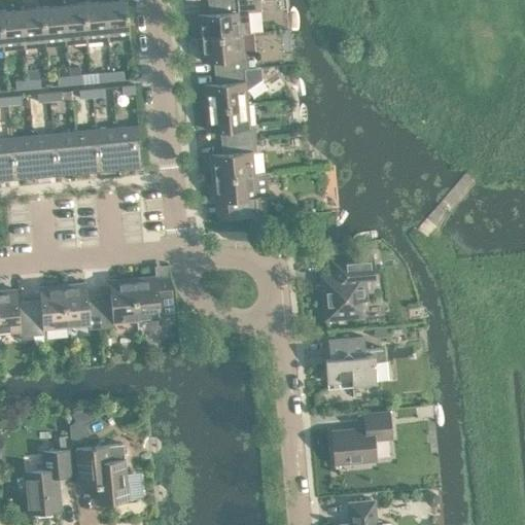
[(109,40),(131,38),(127,0),(115,0),(106,1),(109,40)]
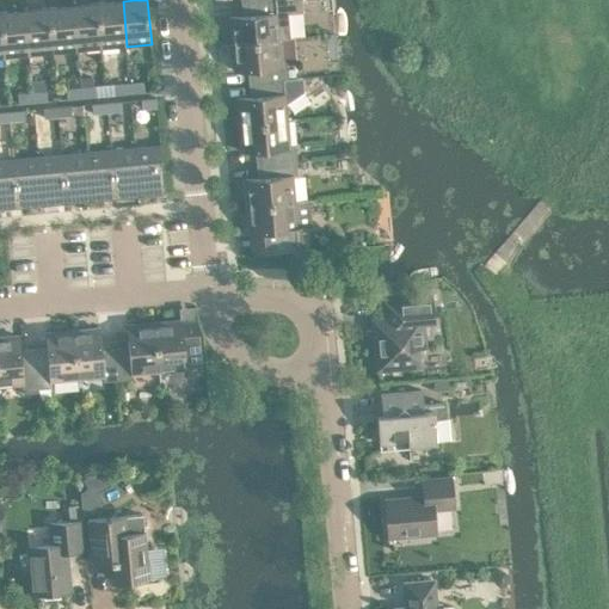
[(291,40),(289,14),(305,13),(302,0),(277,0),(243,4),(245,18),(231,19),(233,45),(281,41),(291,40)]
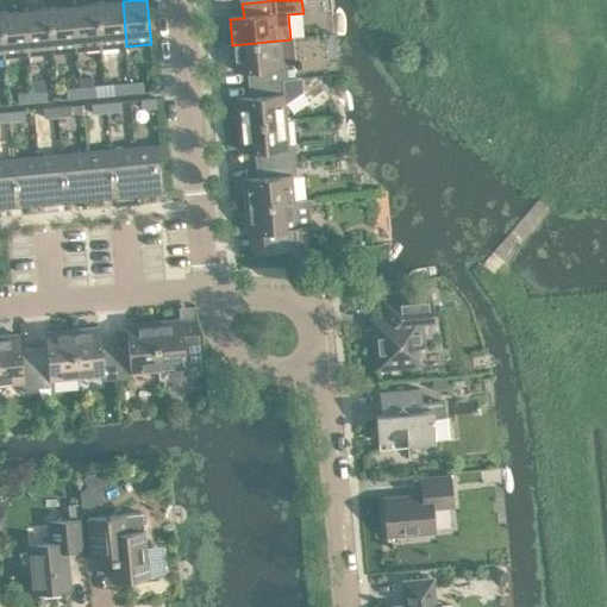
[(123,1),(98,4),(102,49),(126,47),(123,1)]
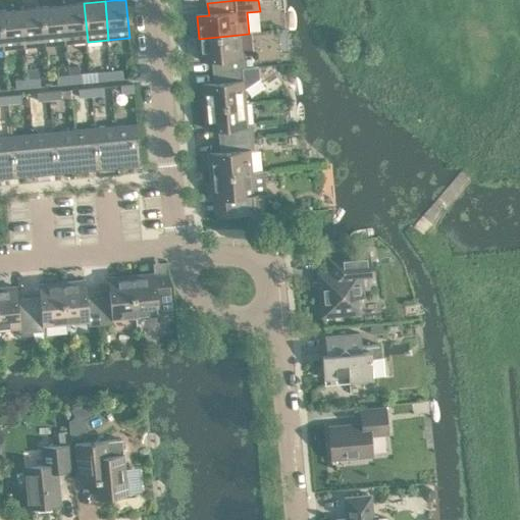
[(84,3),(63,5),(67,44),(88,42),(84,3)]
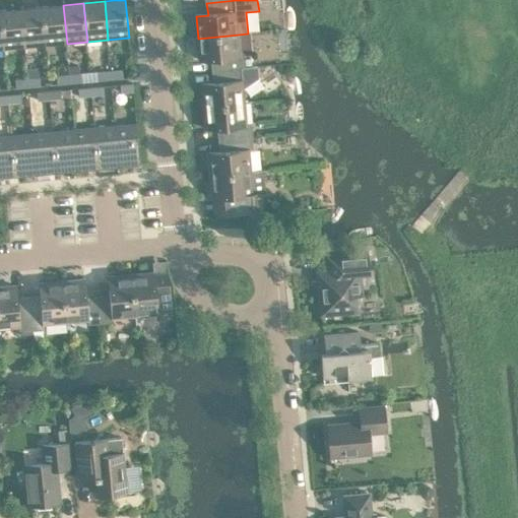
[(63,5),(43,7),(46,46),(67,44),(63,5)]
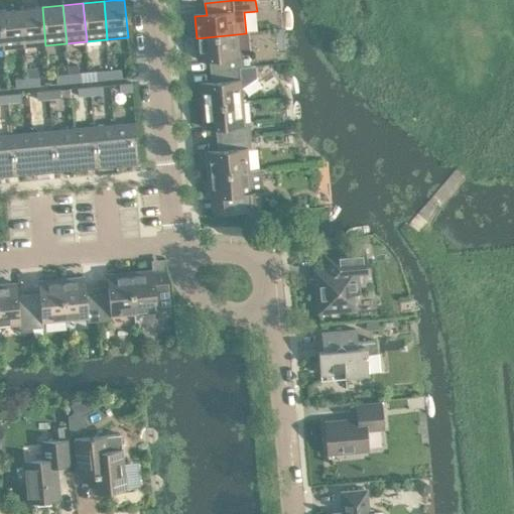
[(42,7),(21,9),(25,47),(45,45),(42,7)]
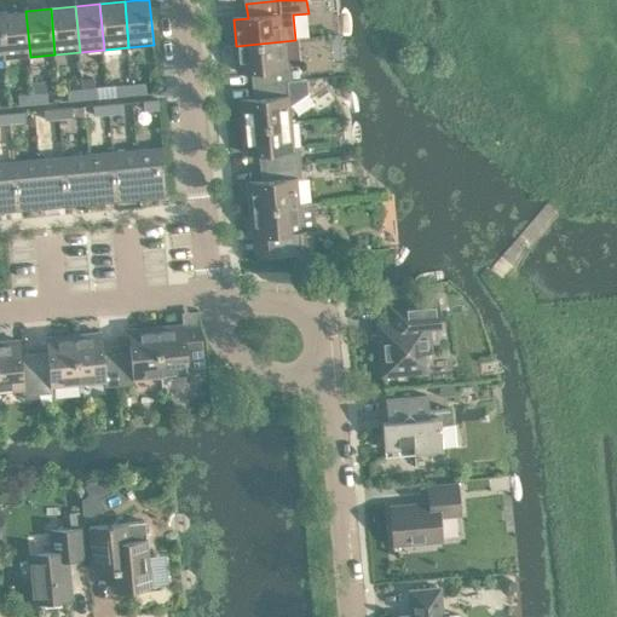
[(26,11),(1,13),(6,59),(30,57),(26,11)]
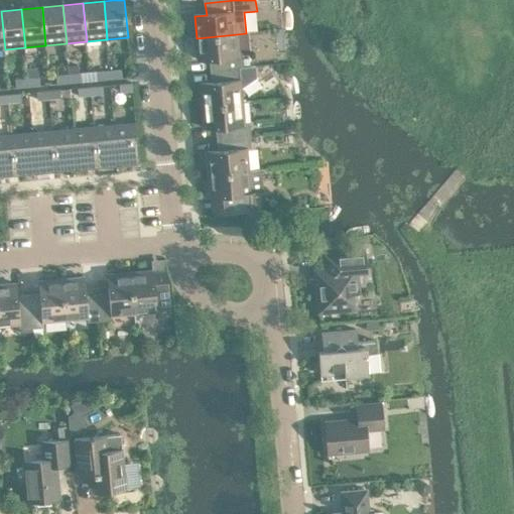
[(211,59),(212,72),(245,69),(244,59),(244,55),(239,56),(237,34),(197,38),(199,60),(211,59)]
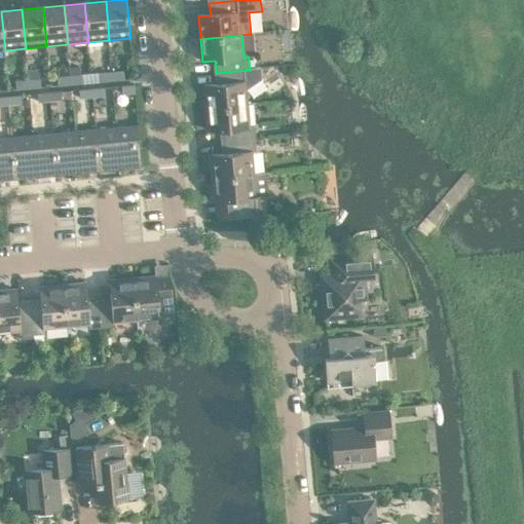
[(81,68),(70,69),(71,77),(81,76),(82,76),(81,68)]
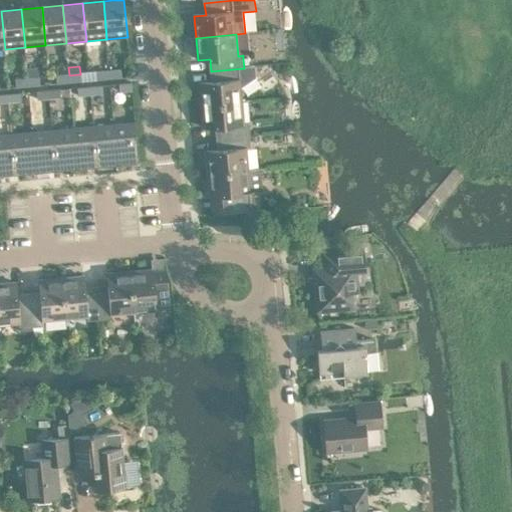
[(245,80),(244,68),(211,71),(212,83),(200,84),(202,106),(242,102),(240,80),(245,80)]
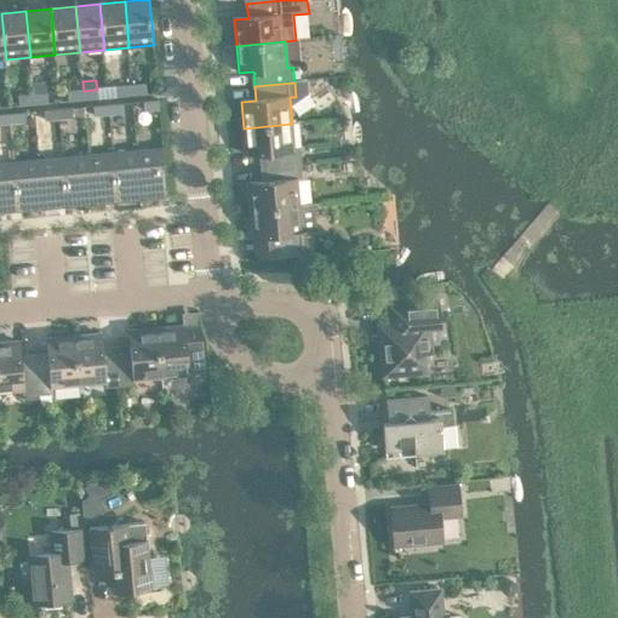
[(132,87),(133,97),(148,96),(147,86),(132,87)]
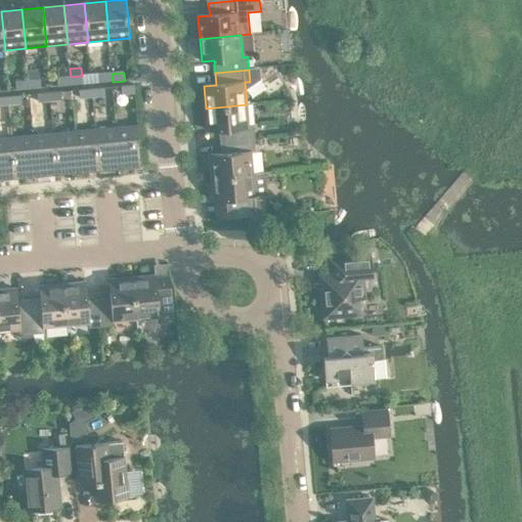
[(113,82),(112,74),(99,75),(100,83),(113,82)]
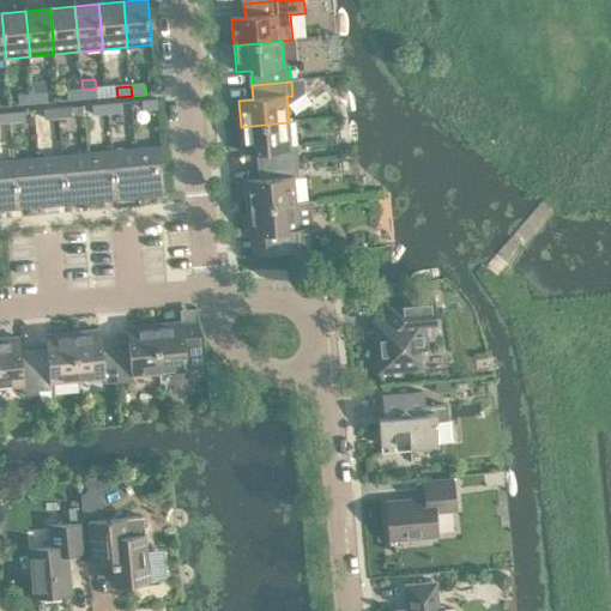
[(95,89),(83,90),(82,90),(83,101),(97,98),(96,89),(95,89)]
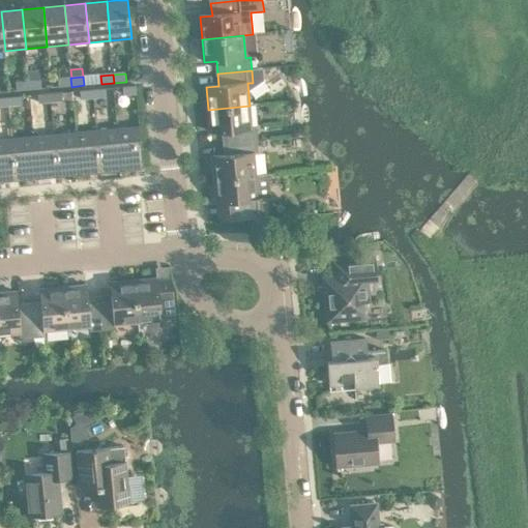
[(71,87),(70,78),(58,79),(59,88),(71,87)]
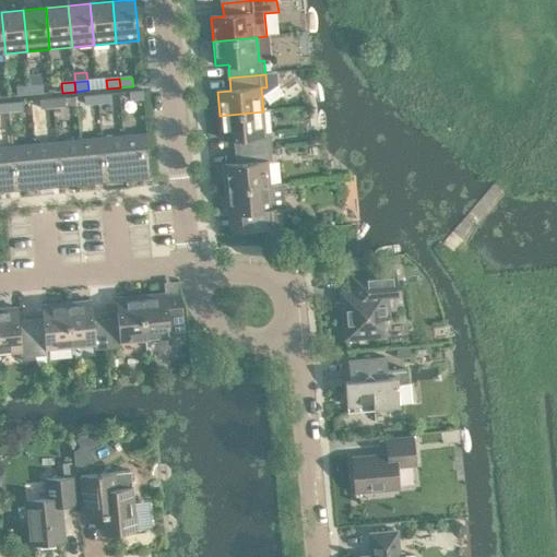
[(31,86),(32,95),(45,94),(44,85),(31,86)]
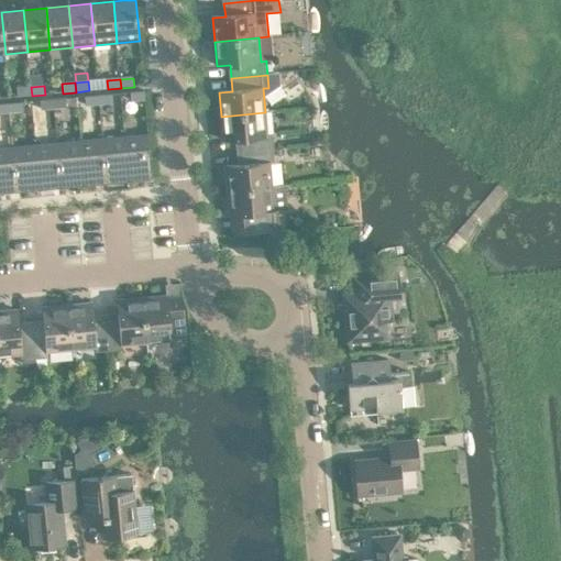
[(32,96),(31,87),(18,88),(19,97),(32,96)]
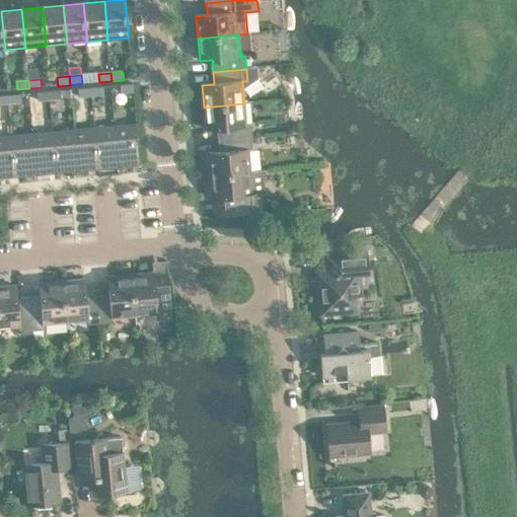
[(122,94),(134,93),(134,85),(121,86),(122,94)]
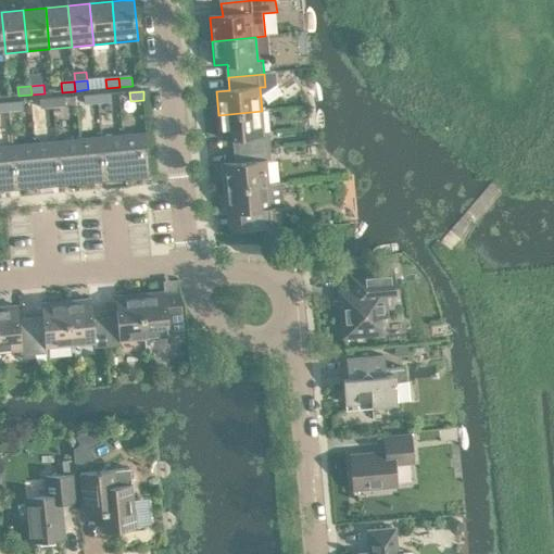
[(98,96),(99,104),(112,103),(111,95),(98,96)]
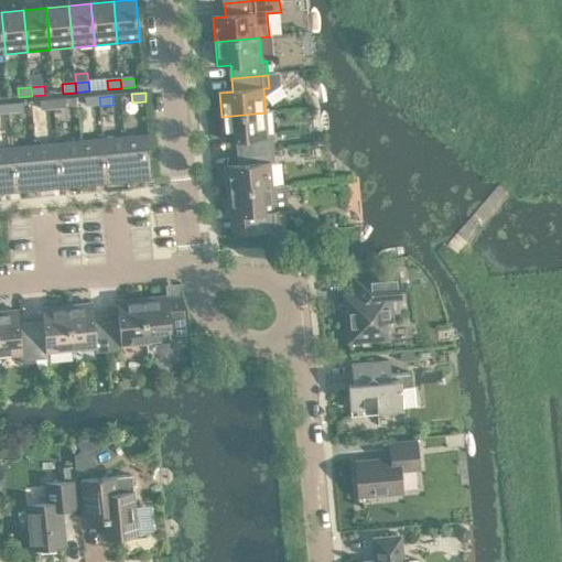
[(100,106),(99,97),(86,98),(87,107),(100,106)]
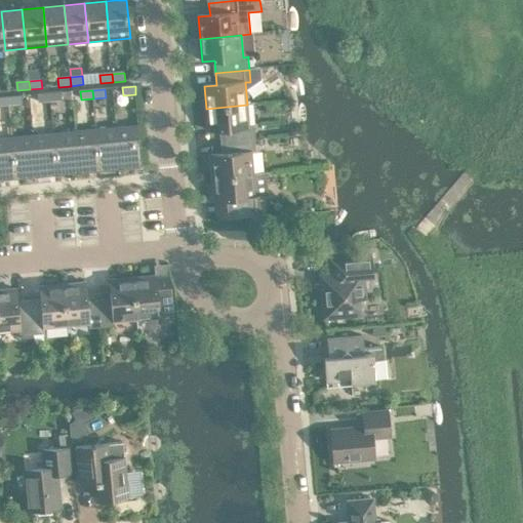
[(50,94),(51,103),(64,102),(63,92),(50,94)]
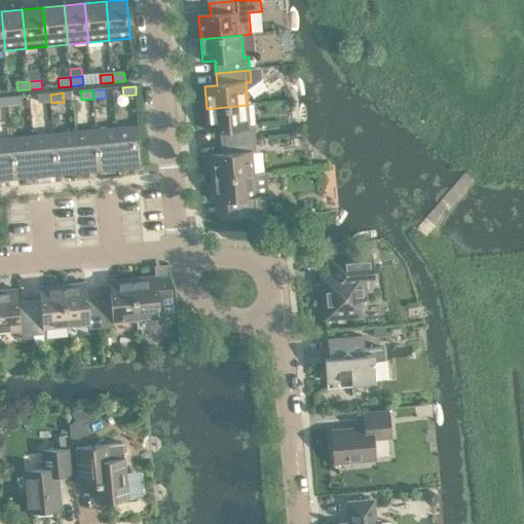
[(51,103),(50,95),(38,96),(40,104),(51,103)]
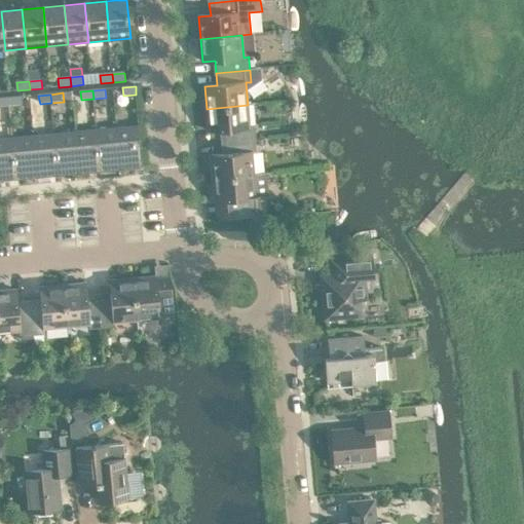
[(9,98),(10,107),(23,105),(22,97),(9,98)]
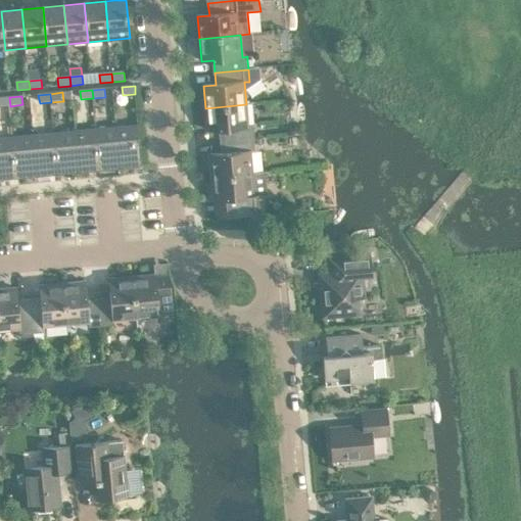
[(0,106),(10,106),(9,97),(0,98),(0,106)]
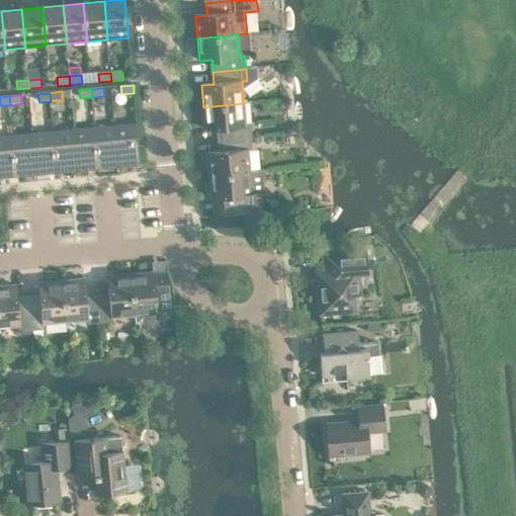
[(246,125),(244,103),(203,107),(205,130),(218,129),(219,141),(252,137),(251,124),(246,125)]
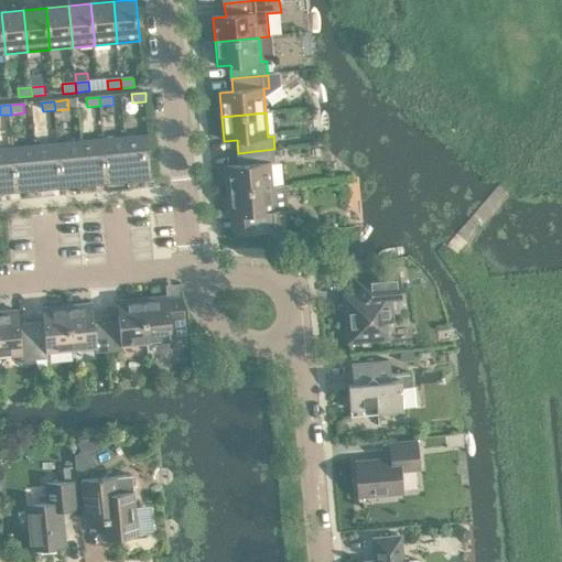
[(126,138),(130,180),(153,177),(149,136),(126,138)]
